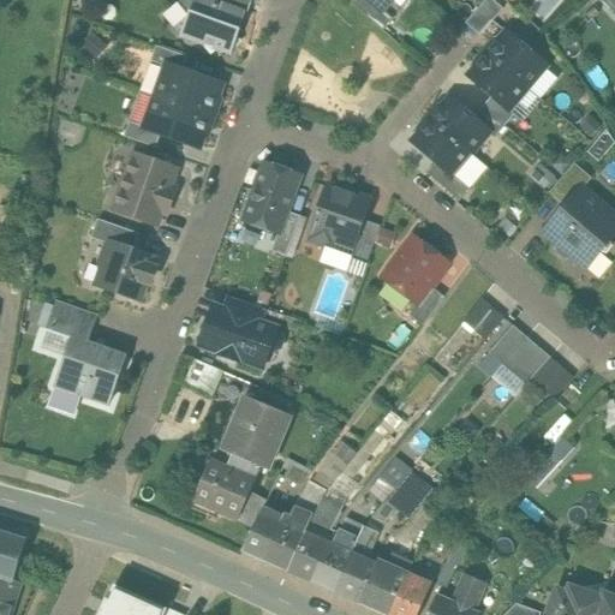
[(242,0),(183,0),(179,3),(190,15),(181,37),(204,46),(212,54),(216,49),(232,55),(240,30),(239,30),(244,18),(245,19),(251,4),(242,0)]
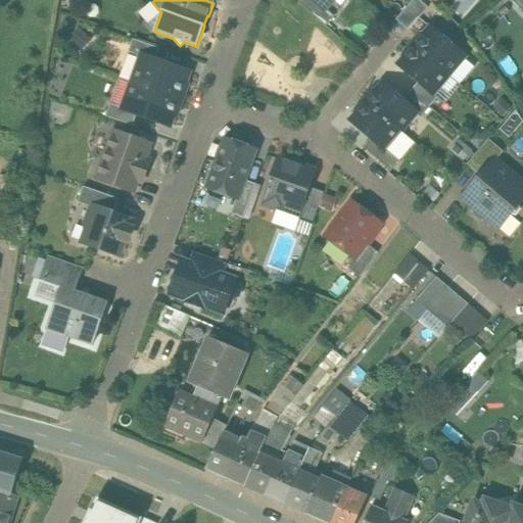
[(325,9),(315,0),(300,0),(299,2),(326,26),(335,16),(326,8),(325,9)]
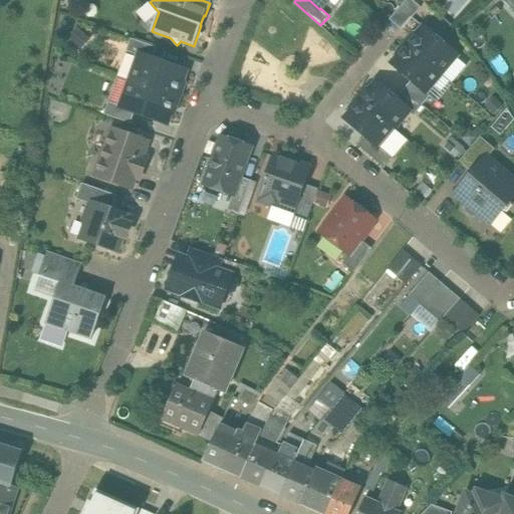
[(326,0),(309,0),(319,9),(320,8),(326,0)]
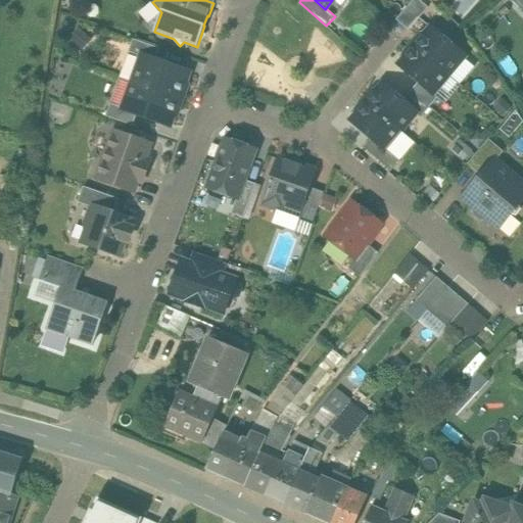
[(419,0),(413,0),(396,19),(409,31),(428,7),(419,0)]
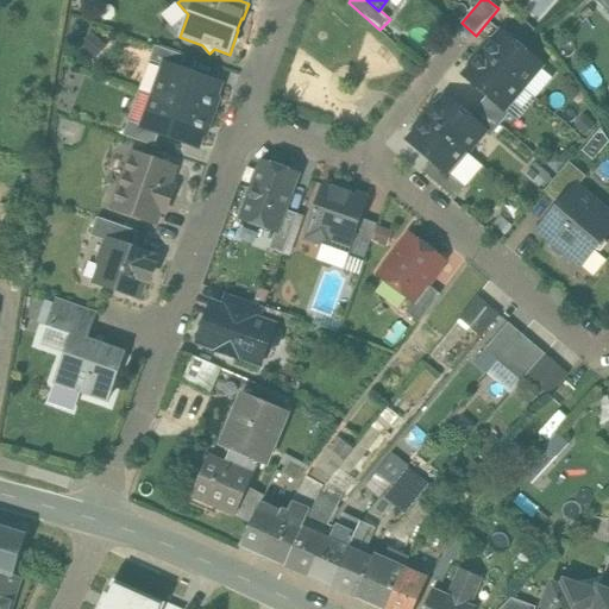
[(608,0),(596,0),(608,12),(608,10),(608,0)]
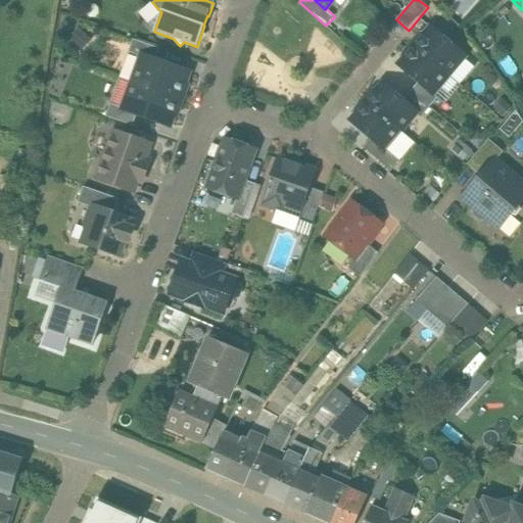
[(465,56),(430,28),(415,46),(448,75),(465,56)]
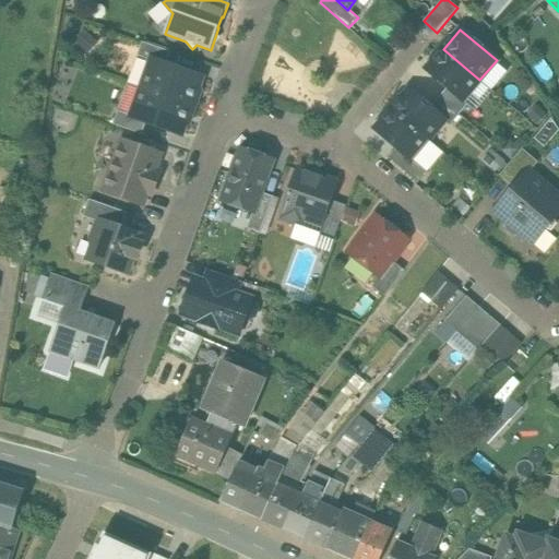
[(171,52),(142,42),(138,56),(152,60),(153,59),(167,64),(171,52)]
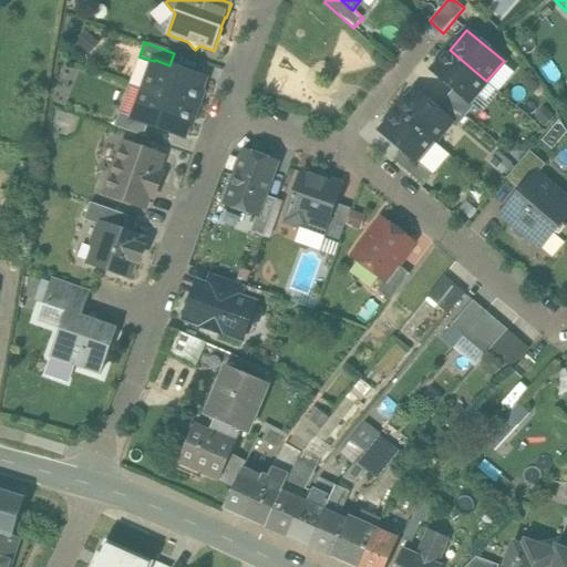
[(486,81),(450,50),(432,70),(454,89),(470,102),(470,101),(486,81)]
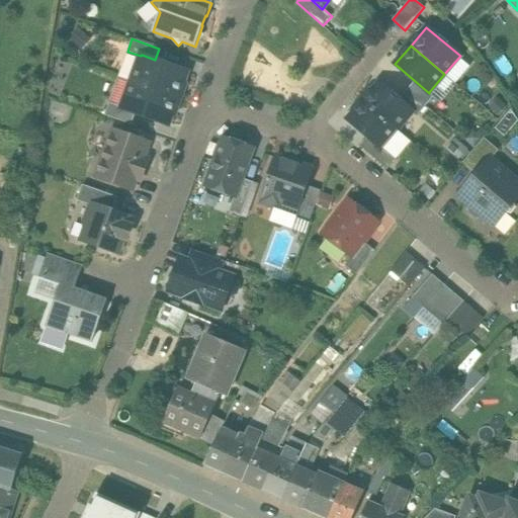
[(155,60),(142,55),(141,56),(132,82),(177,98),(187,72),(155,60)]
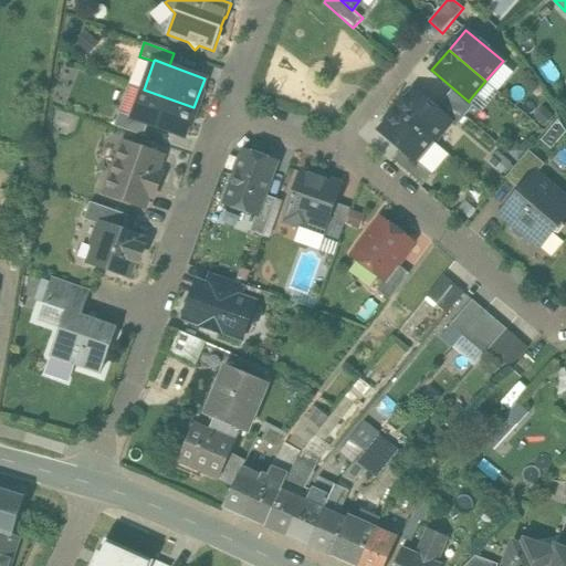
[(469,102),(453,88),(444,98),(464,116),(474,105),(469,101),(469,102)]
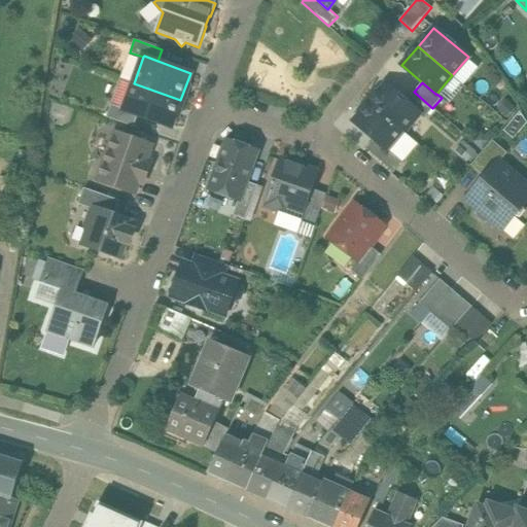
[(134,83),(125,109),(125,110),(138,115),(171,127),(180,100),(134,83)]
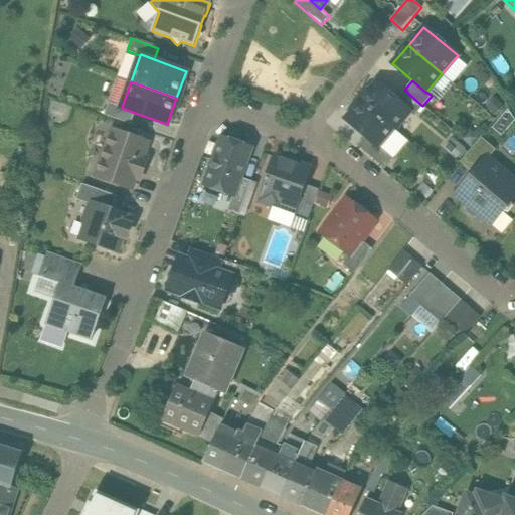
[(396,99),(377,81),(361,101),(394,129),(409,112),(410,111),(396,99)]
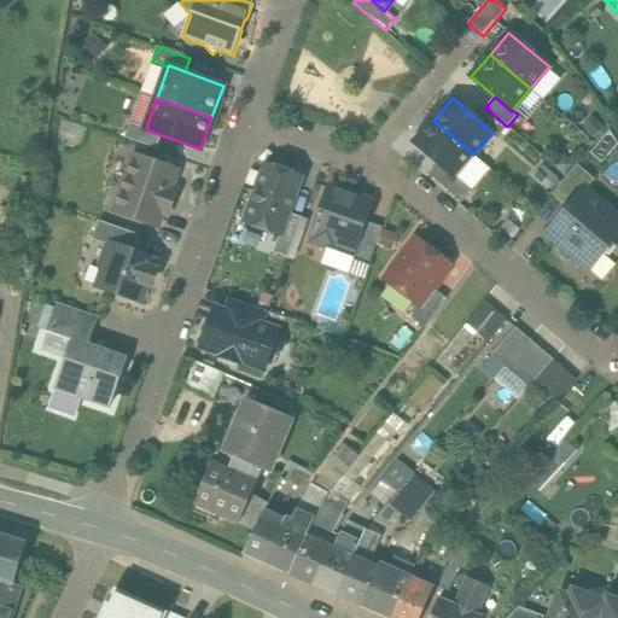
[(507,127),(485,108),(476,118),(493,133),(491,134),(497,139),(507,127)]
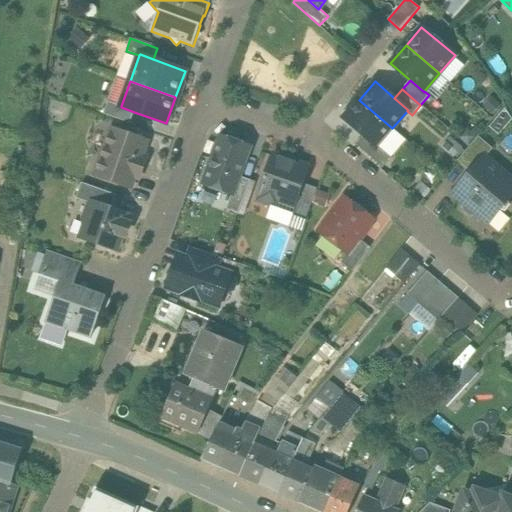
[(392,128),(359,100),(344,118),(363,135),(377,146),(378,146),(392,128)]
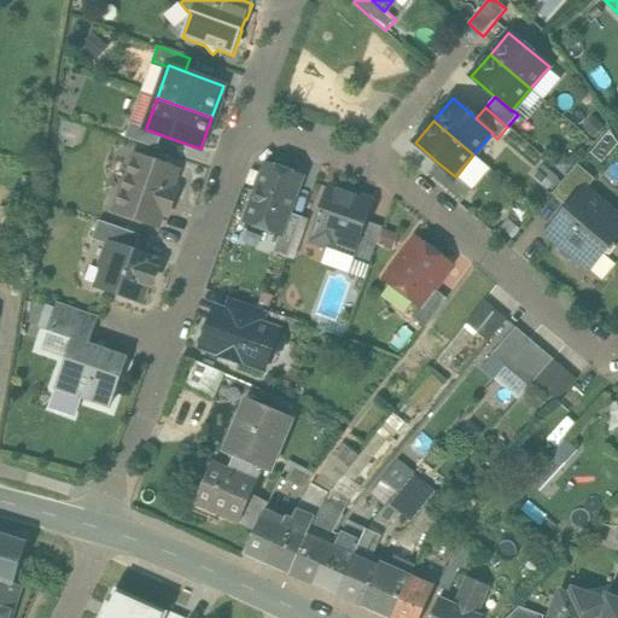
[(162,135),(146,129),(146,128),(130,122),(126,138),(157,149),(162,135)]
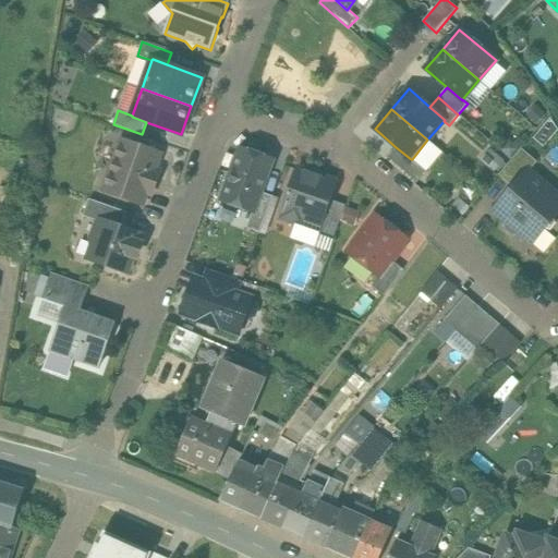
[(159,155),(122,142),(105,191),(142,204),(146,192),(152,193),(159,172),(154,171),(159,155)]
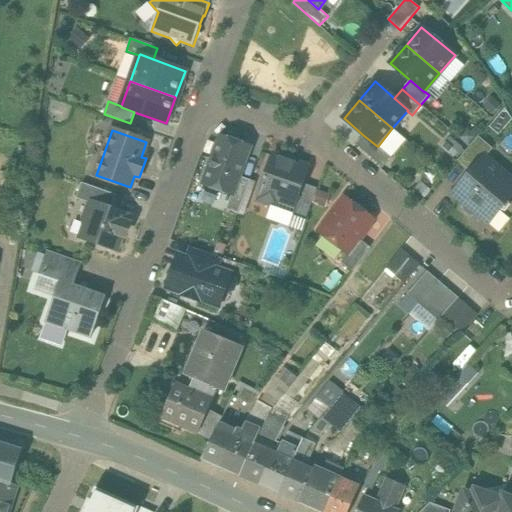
[(377,146),(363,135),(356,144),(383,167),(391,157),(378,146),(377,146)]
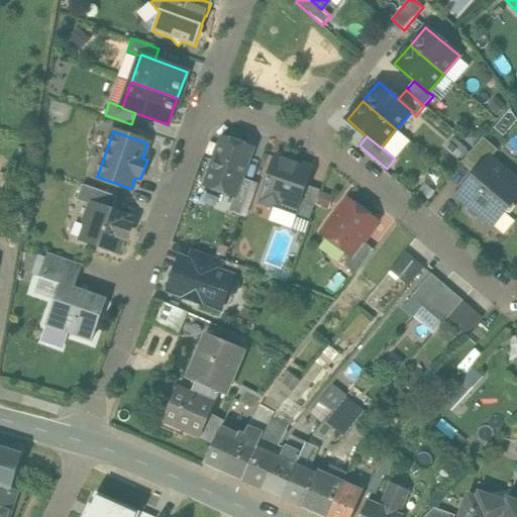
[(252,148),(223,137),(206,186),(234,196),(235,196),(241,178),(252,148)]
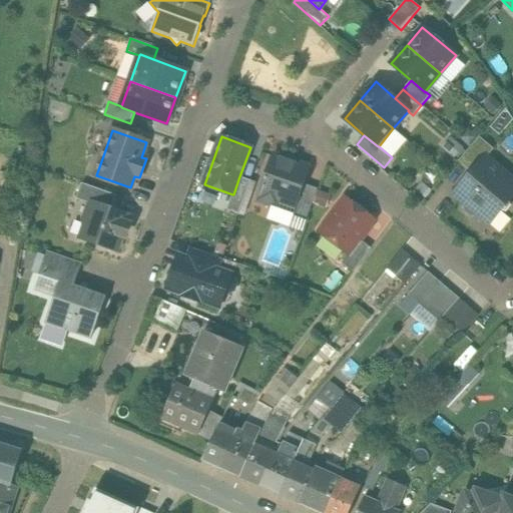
[(479,136),(459,160),(472,172),(485,157),(486,158),(494,148),(479,136)]
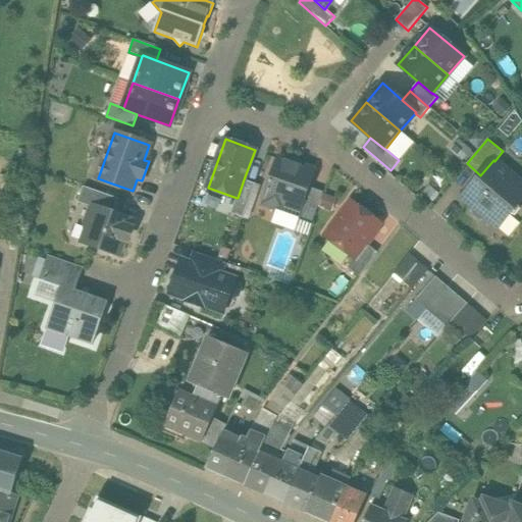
[(314,171),(277,158),(264,197),(265,197),(264,201),(267,206),(278,210),(284,208),(285,204),(300,209),(301,209),(309,187),(314,171)]
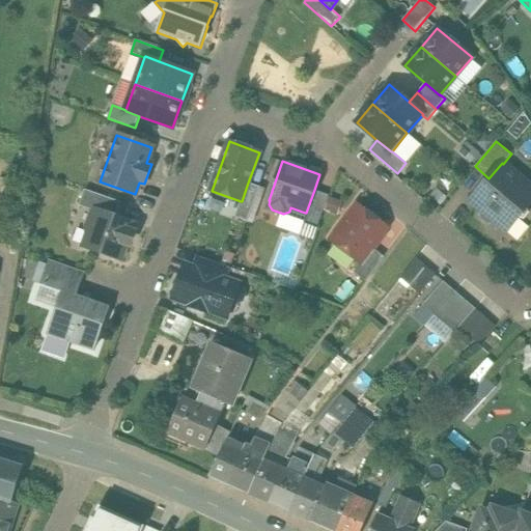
[(488,178),(470,200),(482,211),(482,216),(488,222),(494,221),(506,231),(519,218),(524,219),(529,214),(527,207),(530,202),(530,187),(503,164),(502,163),(488,178)]
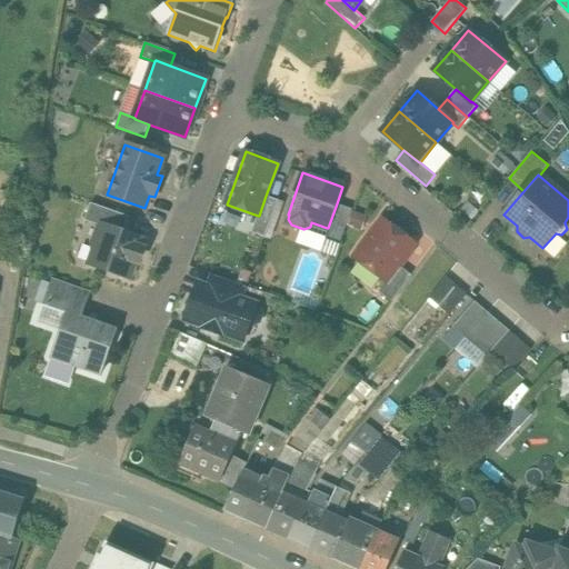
[(266,196),(259,216),(258,216),(251,232),(266,238),(279,200),(266,196)]
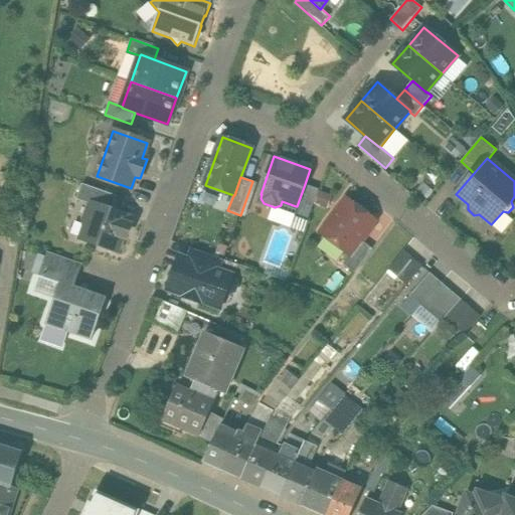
[(117,196),(82,184),(77,199),(90,204),(91,203),(112,210),(117,196)]
